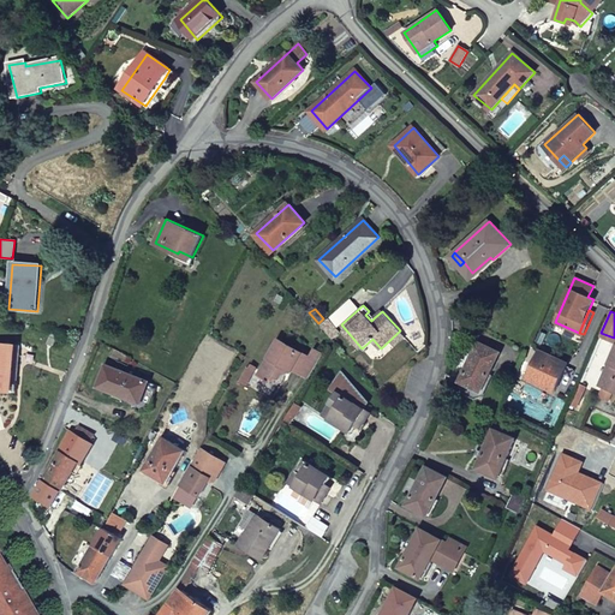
[(321,324),(333,339),(338,334),(326,321),(321,324)]
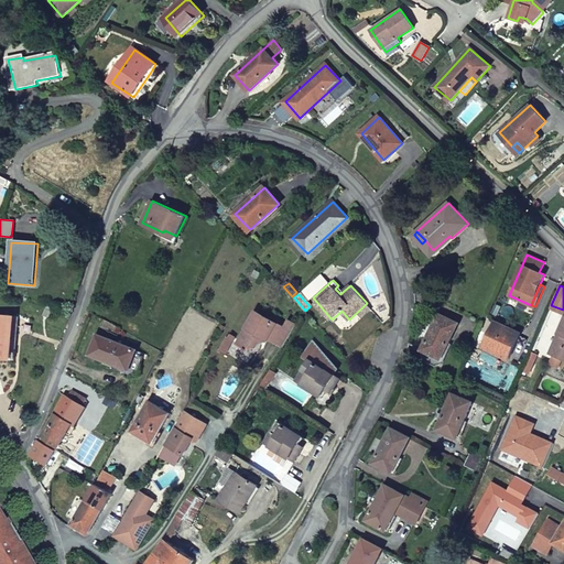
[(371,310),(367,303),(349,320),(354,325),(371,310)]
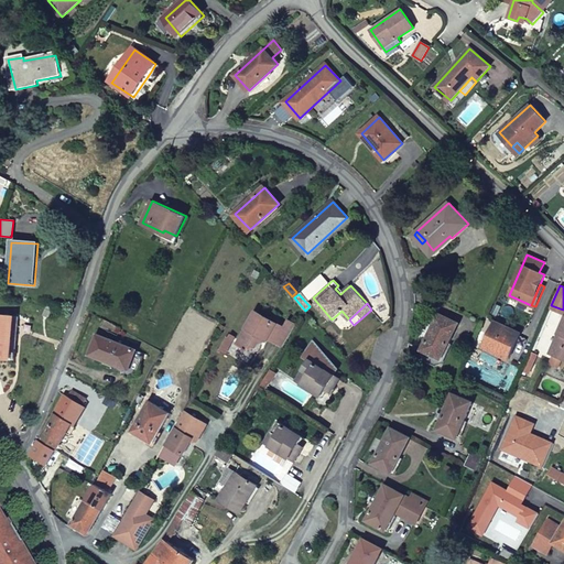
[(262,337),(268,340),(277,324),(256,312),(238,344),(249,350),(257,347),(262,337)]
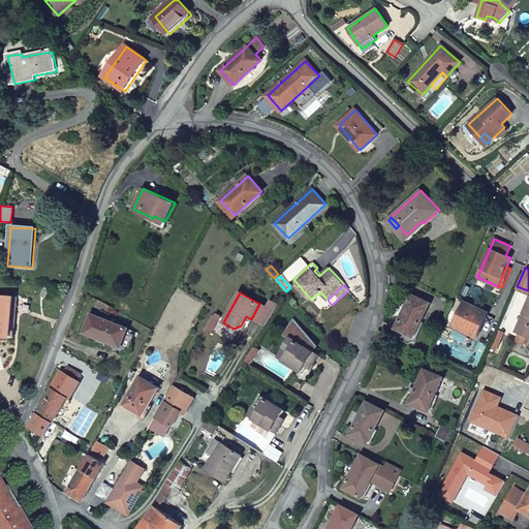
[(431,303),(411,293),(396,328),(414,337),(431,303)]
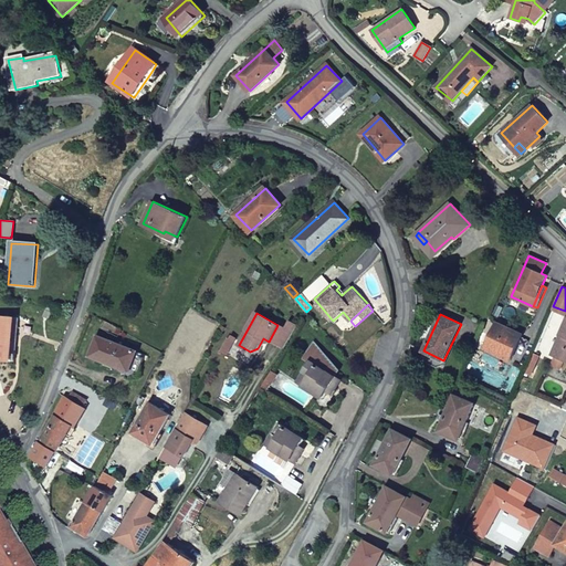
[(0,317),(0,359),(14,362),(18,320),(0,317)]
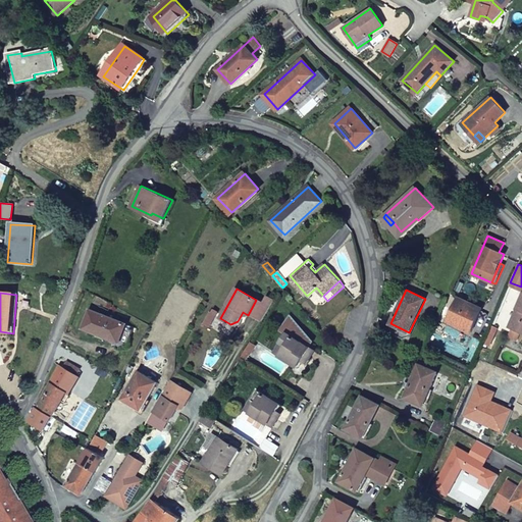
[(521,295),(517,309),(520,310),(512,327),(521,331),(521,295)]
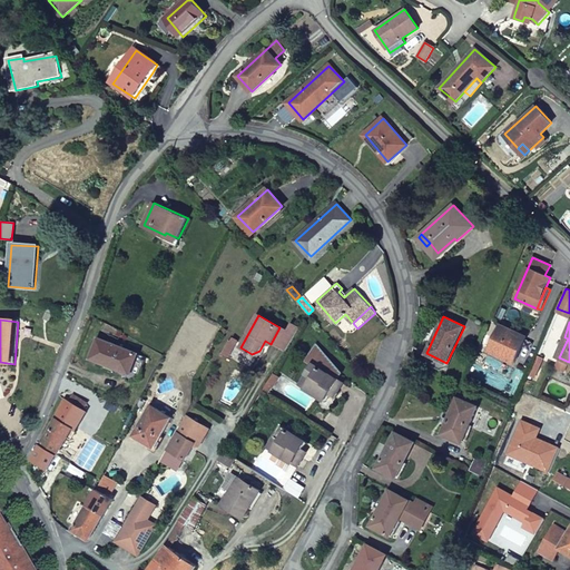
[(279,345),(286,351),(300,328),(291,324),(287,331),(279,345)]
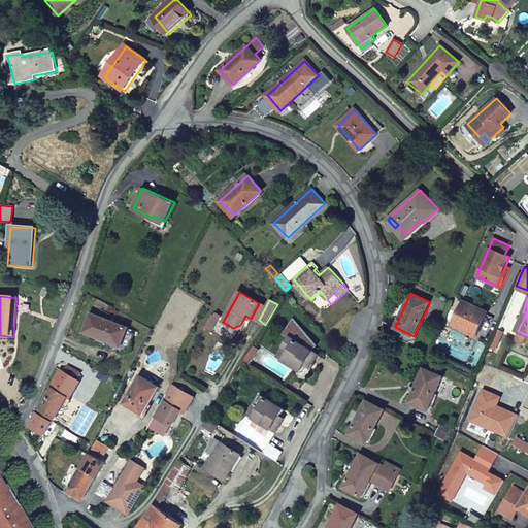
[(477,335),(488,311),(464,301),(455,323),(469,328),(467,331),(477,335)]
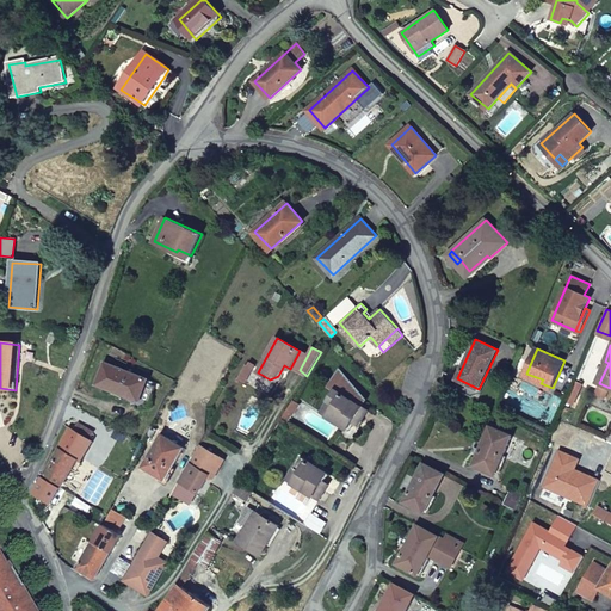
[(290,369),(300,370),(308,355),(300,351),(290,369)]
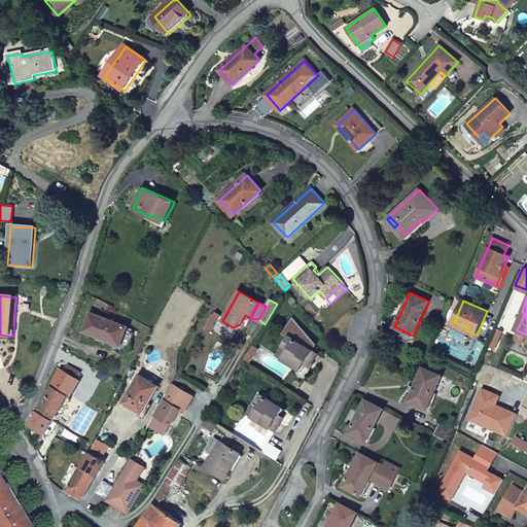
[(313,307),(310,310),(315,316),(319,313),(313,307)]
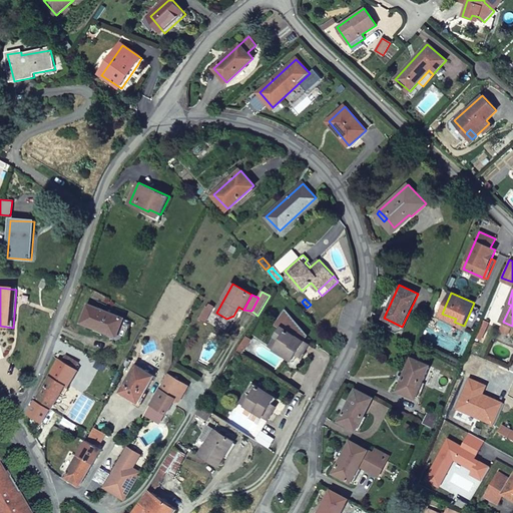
[(511,305),(508,304),(500,321),(503,322),(511,305)]
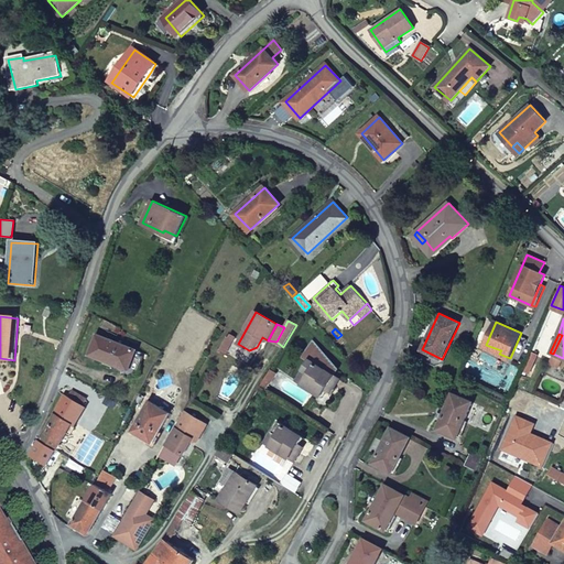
[(138,349),(97,335),(90,355),(130,369),(138,349)]
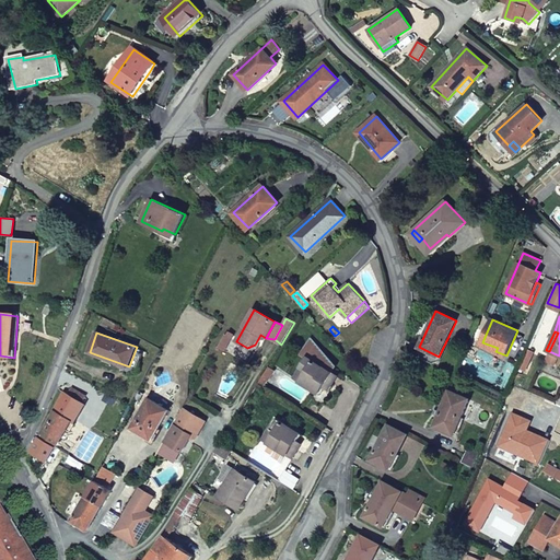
[(224,336),(218,346),(225,350),(232,338),(225,334),(224,336)]
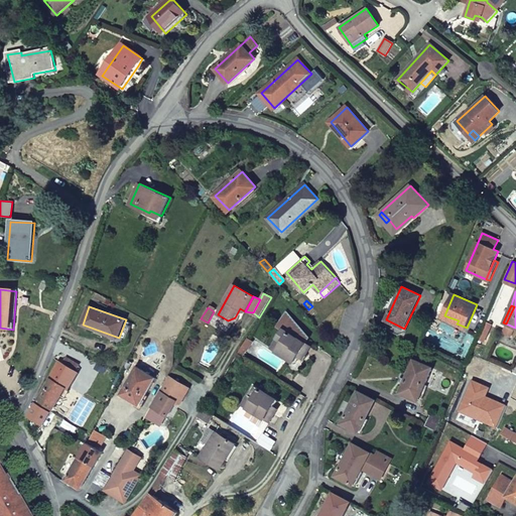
[(515,328),(506,325),(503,332),(512,335),(515,328)]
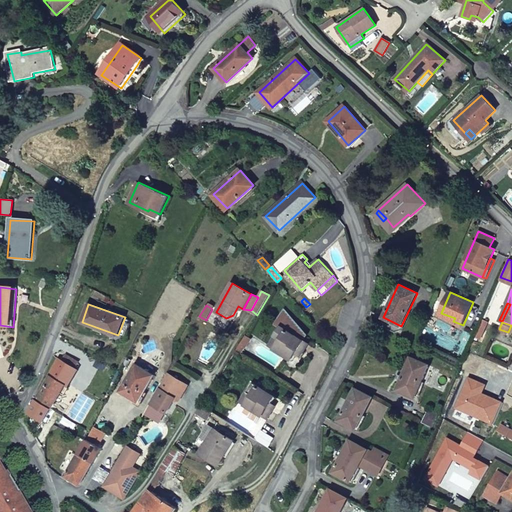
[(281,339),(275,349),(293,360),(298,353),(305,341),(282,326),(276,336),(281,339)]
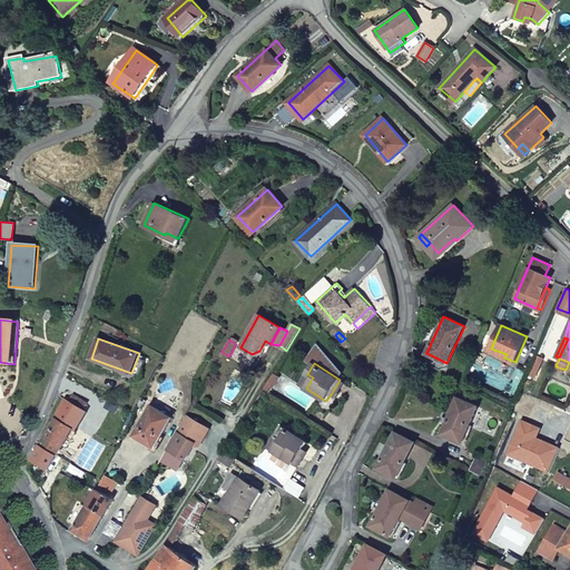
[(178,389),(187,372),(180,369),(172,385),(178,389)]
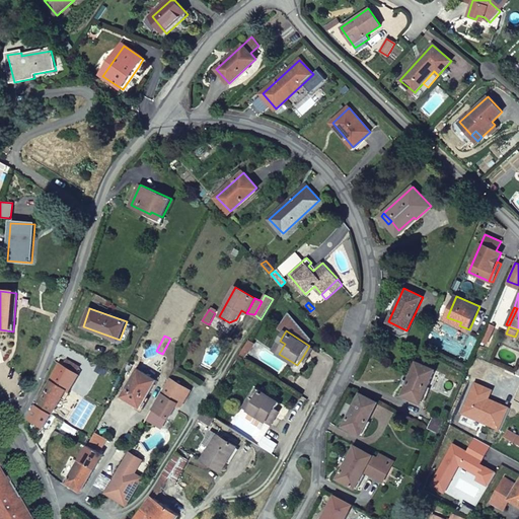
[(248,340),(243,348),(249,352),(253,344),(248,340)]
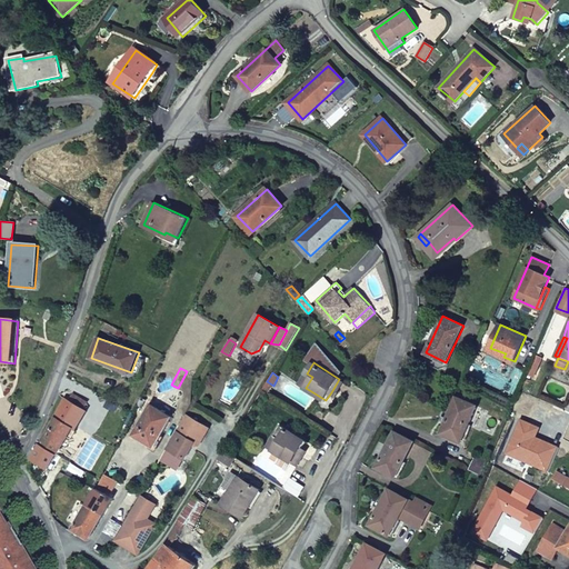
[(307,373),(300,383),(306,388),(312,377),(307,373)]
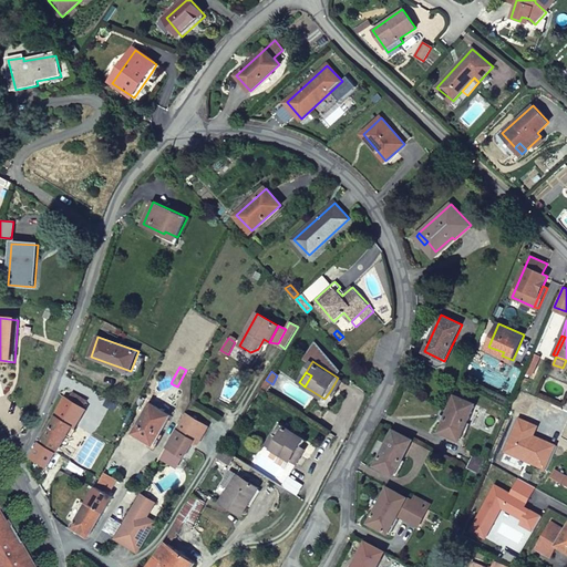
[(334,393),(343,381),(338,378),(330,391),(334,393)]
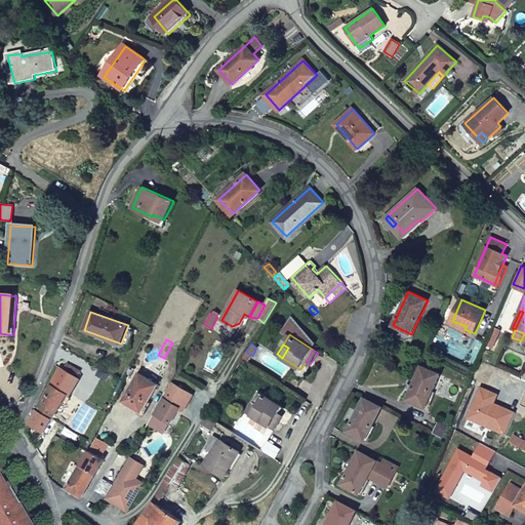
[(242,359),(248,363),(252,356),(246,352),(242,359)]
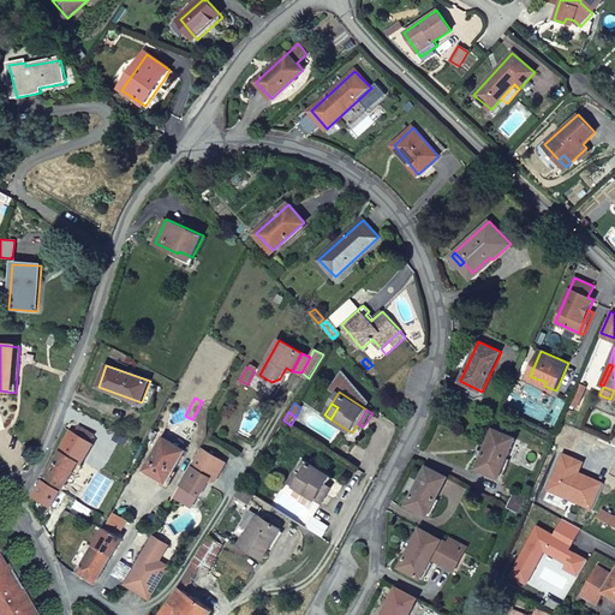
[(79,424),(75,433),(91,442),(95,434),(79,424)]
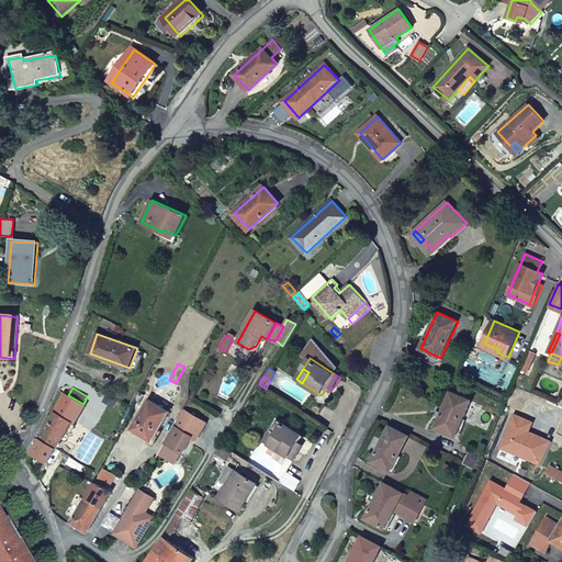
[(451,392),(445,408),(436,428),(456,436),(471,401),(451,392)]
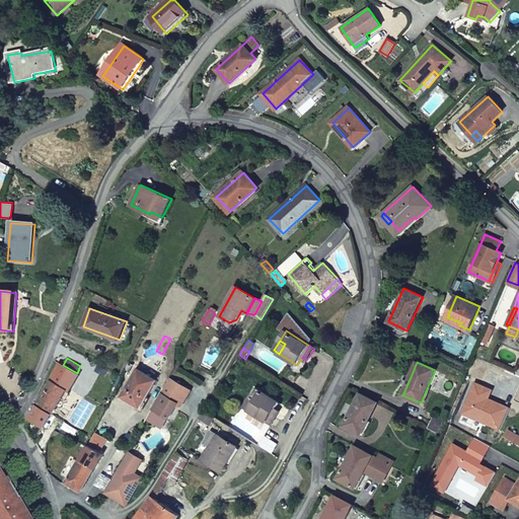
[(67,389),(71,391),(80,374),(77,373),(63,365),(61,363),(52,380),(67,389)]
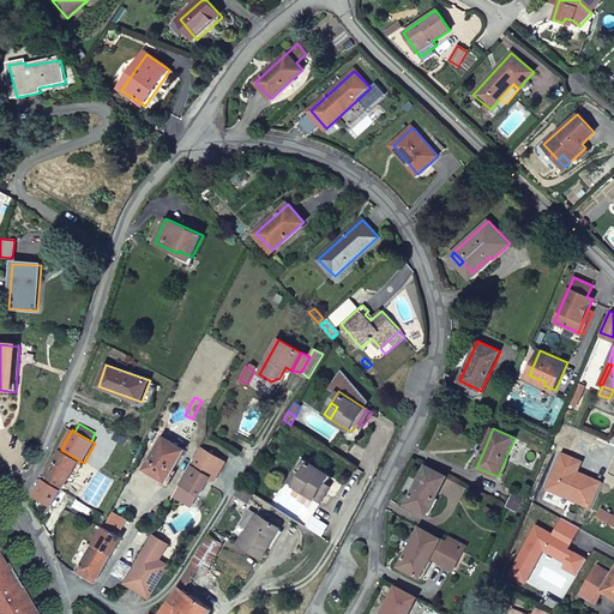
[(186,450),(163,437),(144,469),(167,482),(186,450)]
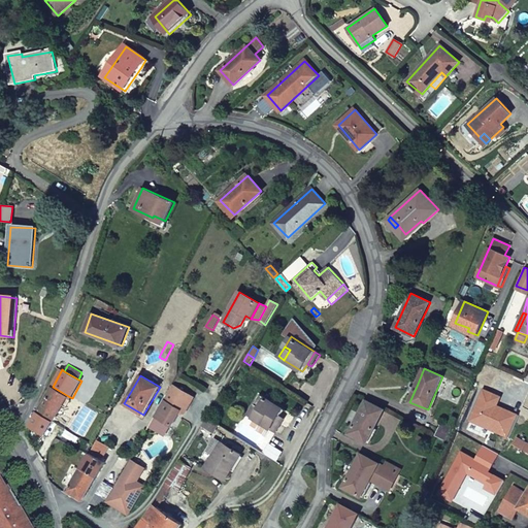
[(193,396),(172,384),(155,415),(171,424),(179,409),(184,413),(193,396)]
